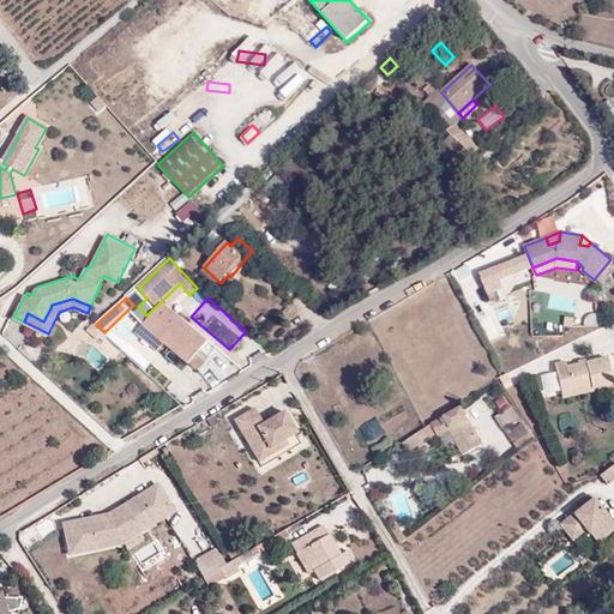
[(188,365),(209,342),(163,302),(143,325),(188,365)]
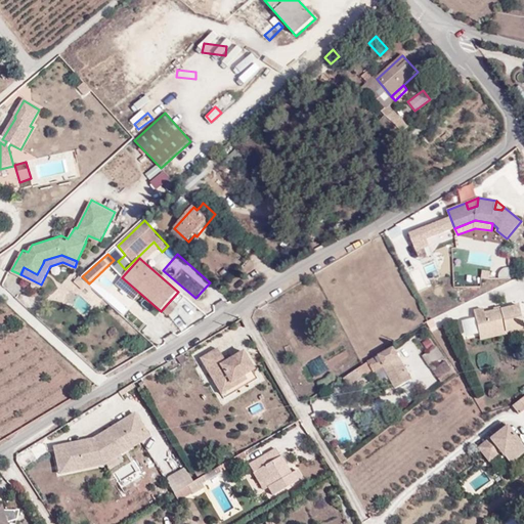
[(485,270),(484,277),(491,279),(492,271),(485,270)]
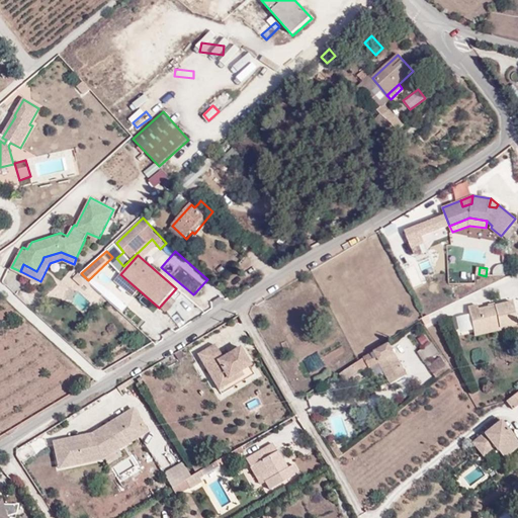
[(88,285),(89,284),(78,273),(72,279),(82,288),(83,286),(87,289),(90,287),(88,285)]
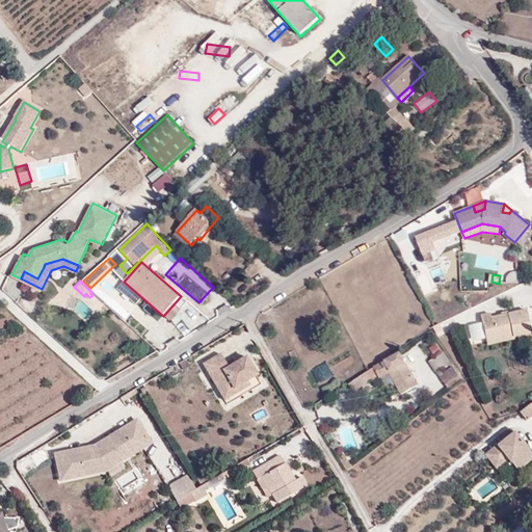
[(490,314),(482,316),(485,333),(494,330),(495,337),(513,334),(513,337),(531,333),(531,331),(527,309),(491,318),(490,314)]
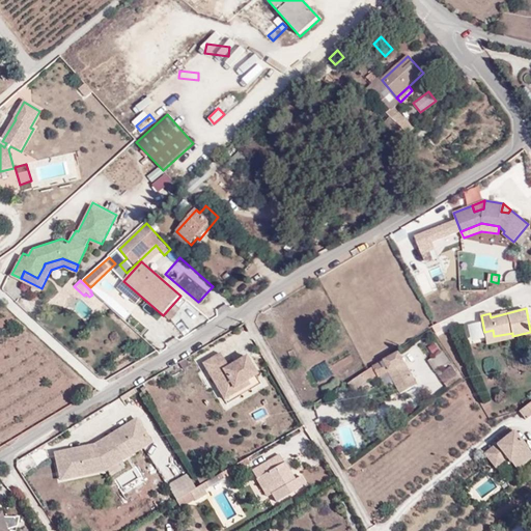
[(466,324),(471,340),(483,336),(479,320),(466,324)]
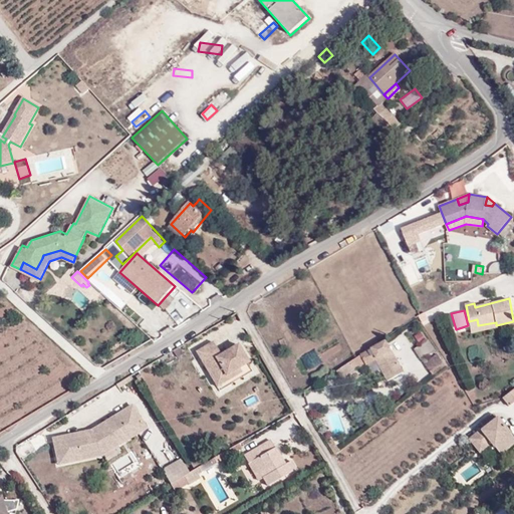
[(471,333),(497,328),(496,325),(496,322),(478,325),(477,319),(469,321),(471,333)]
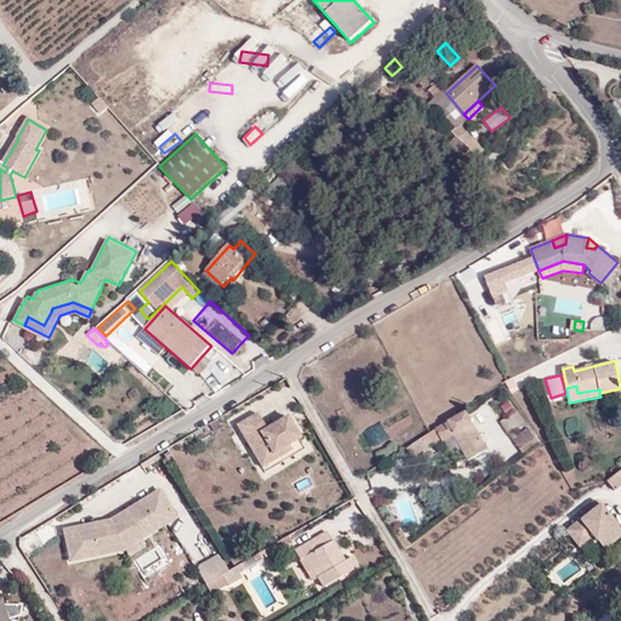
[(510,434),(527,423),(518,411),(501,422),(510,434)]
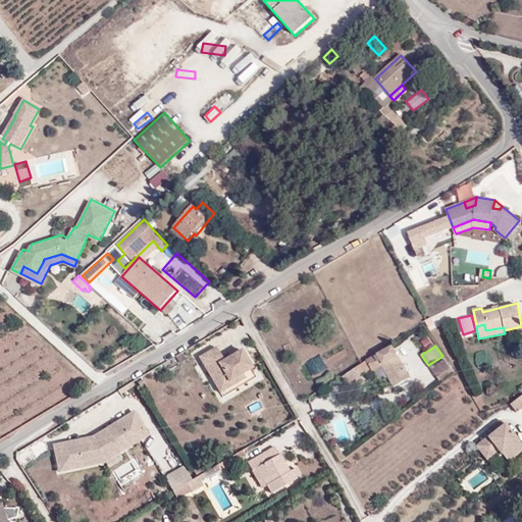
[(410,379),(393,347),(367,361),(372,371),(383,366),(387,364),(395,377),(390,379),(395,387),(410,379)]
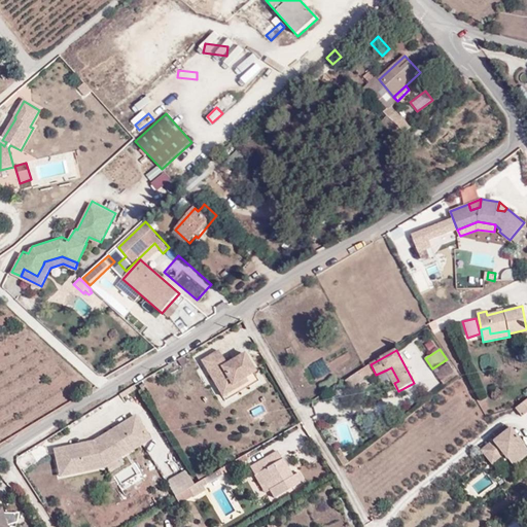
[(245,377),(253,372),(243,355),(229,363),(220,351),(202,361),(222,395),(247,381),(245,377)]
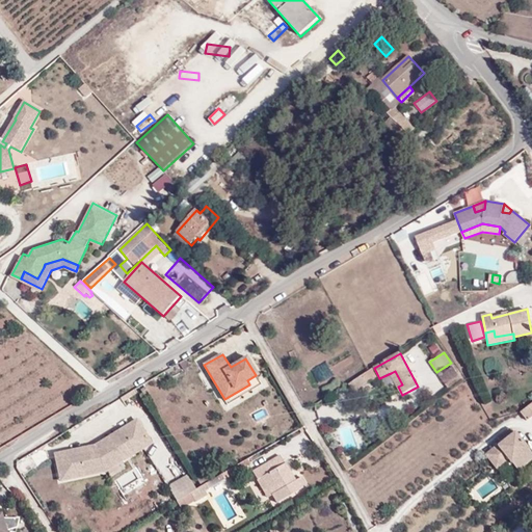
[(439,376),(448,389),(460,379),(452,367),(439,376)]
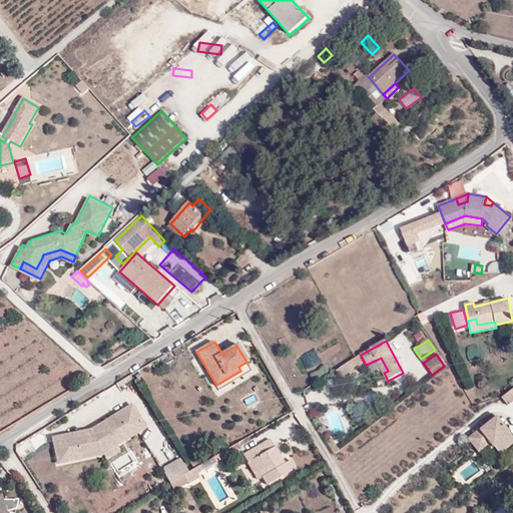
[(366,365),(361,355),(350,363),(354,370),(356,369),(355,368),(359,366),(361,369),(366,365)]
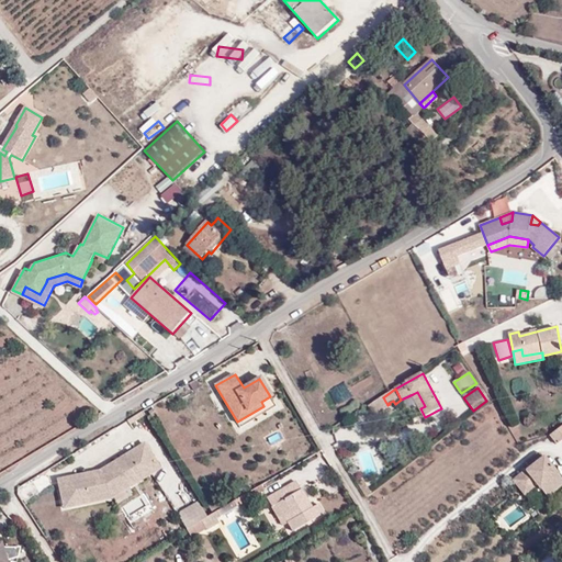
[(413,394),(420,408),(425,406),(417,392),(413,394)]
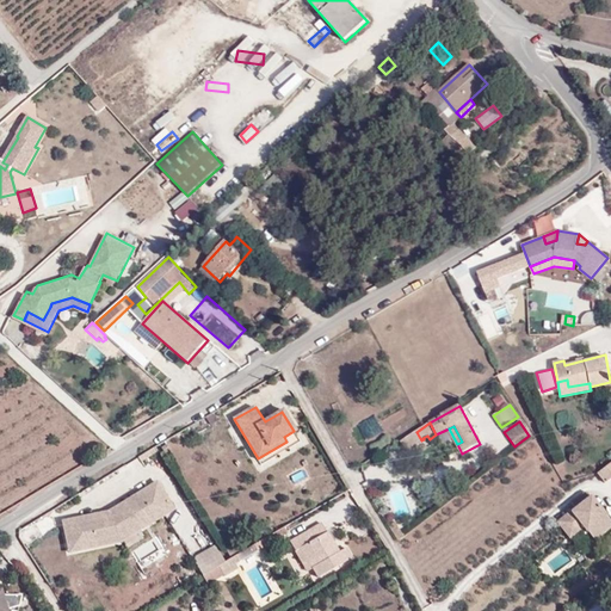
[(407,451),(421,440),(417,432),(401,443),(407,451)]
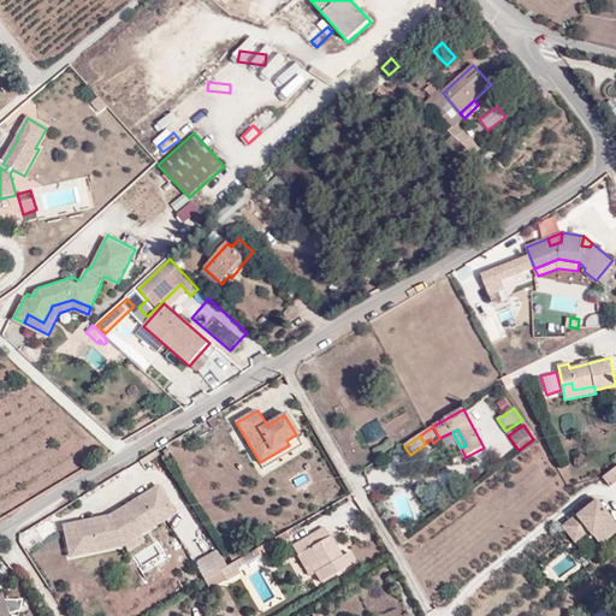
[(615,466),(602,478),(609,486),(615,480),(615,466)]
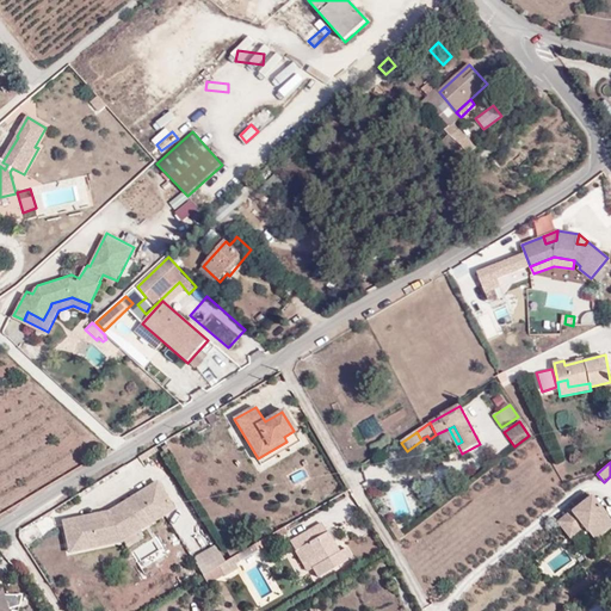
[(117,537),(154,516),(156,520),(174,510),(158,482),(110,512),(63,520),(66,537),(73,536),(74,545),(117,537)]
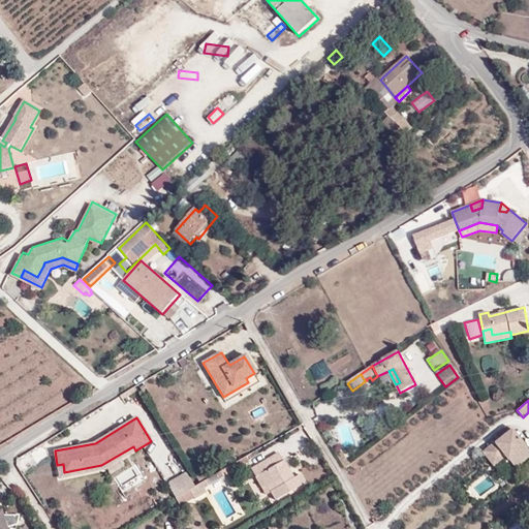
[(528,454),(528,450),(511,428),(481,452),(493,465),(505,455),(514,465),(528,454)]
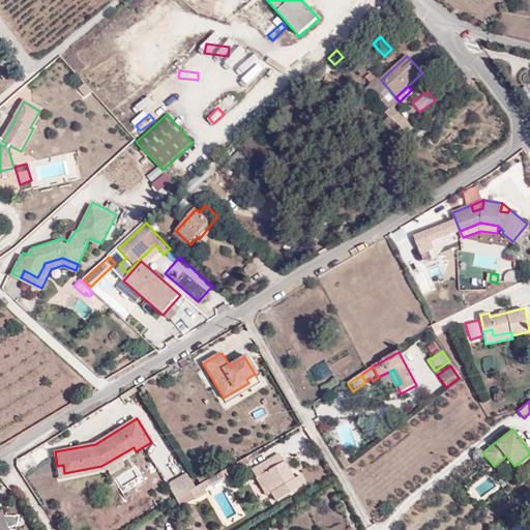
[(60,479),(105,470),(136,451),(134,447),(101,466),(64,473),(63,465),(57,466),(60,479)]
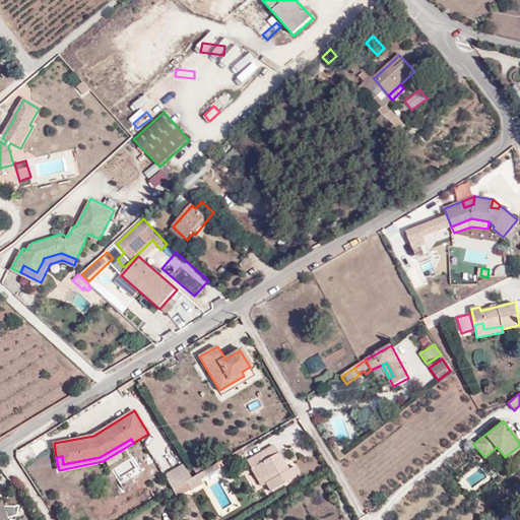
[(336,444),(331,448),(336,456),(341,453),(336,444)]
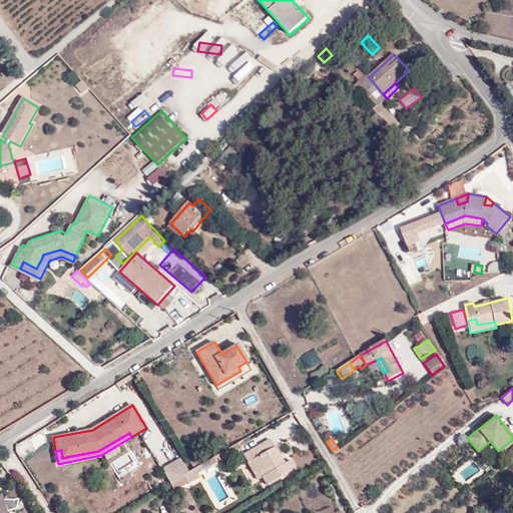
[(268,484),(295,468),(291,460),(283,464),(269,441),(244,455),(259,480),(264,477),(268,484)]
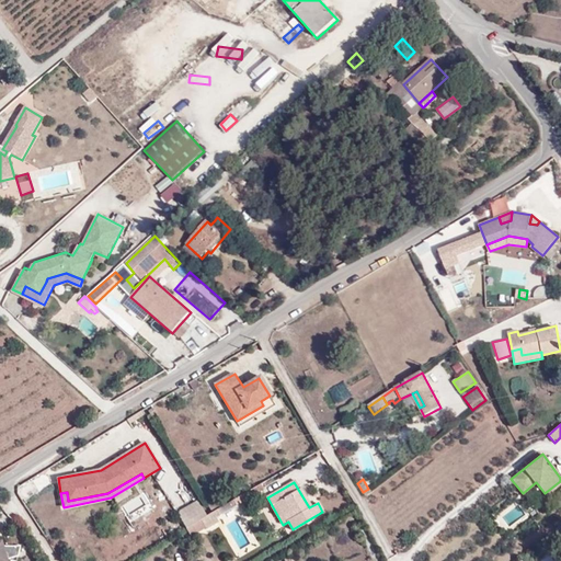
[(233,508),(232,501),(207,516),(201,521),(206,528),(218,522),(216,517),(233,508)]
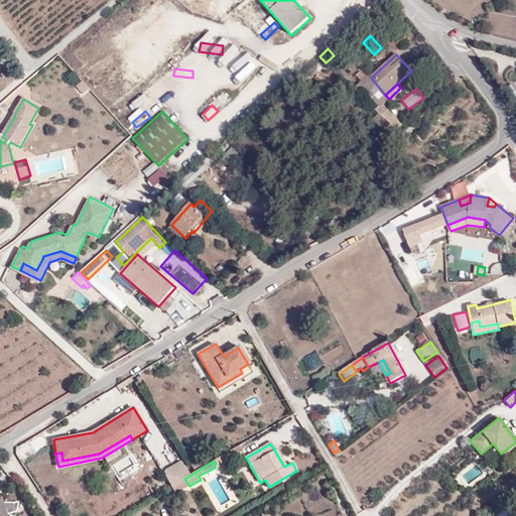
[(190,475),(182,462),(170,469),(178,482),(184,479),(190,475)]
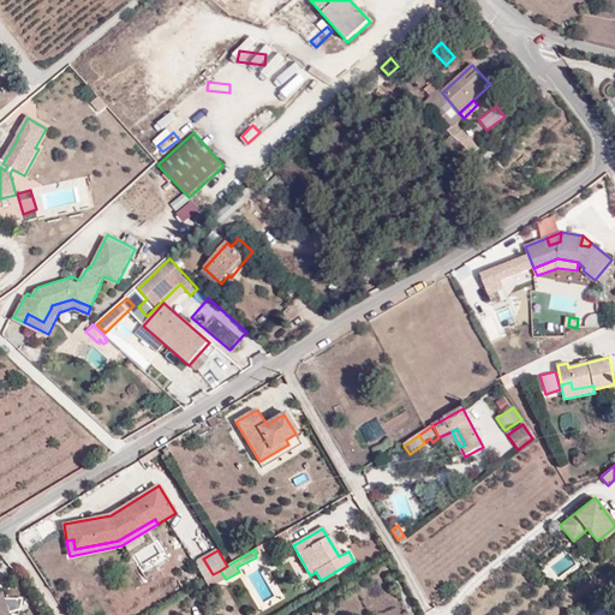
[(196,563),(206,579),(213,574),(203,559),(196,563)]
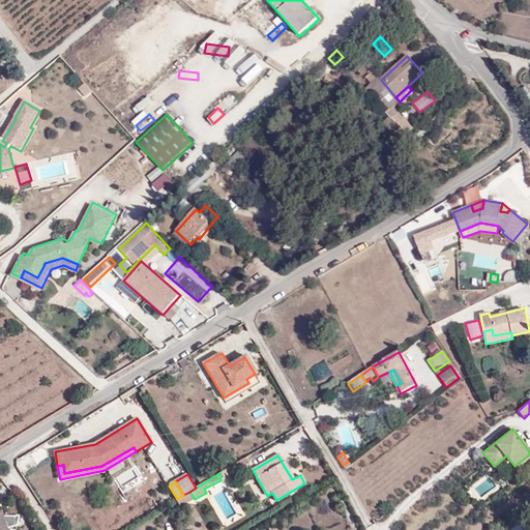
[(0,529),(5,529),(5,528),(17,525),(19,516),(17,516),(9,516),(1,516),(0,516),(0,529)]
